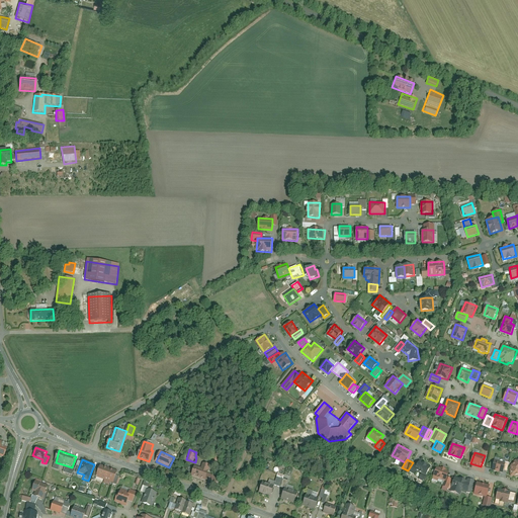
[(493,469),(503,472),(504,470),(506,462),(495,459),(493,469)]
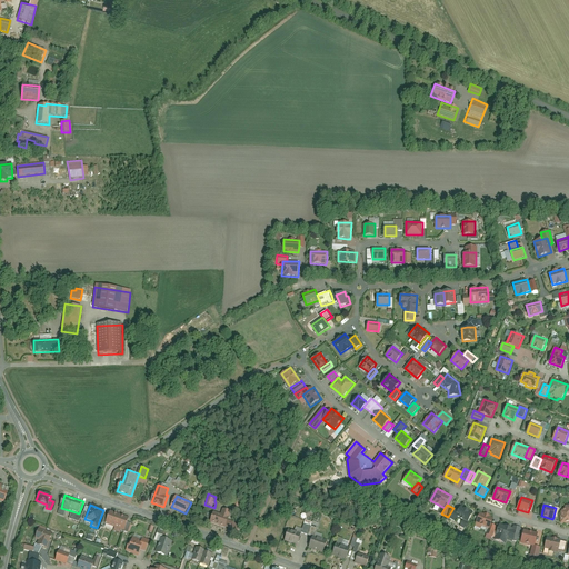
[(468,522),(473,512),(462,506),(459,510),(457,516),(458,517),(463,520),(468,522)]
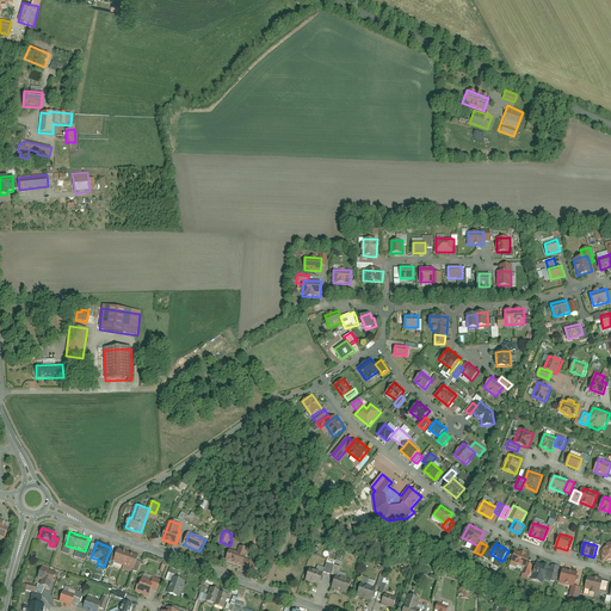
[(489,560),(492,555),(491,554),(493,548),(487,545),(481,555),(489,560)]
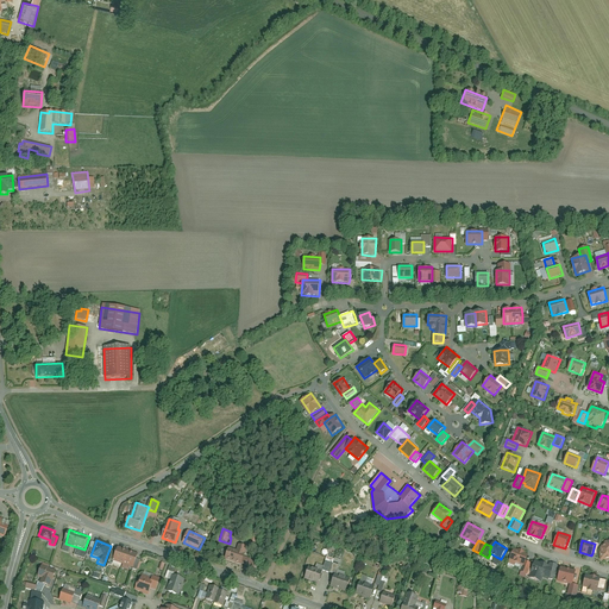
[(230,547),(226,559),(251,567),(255,559),(245,556),(248,547),(238,545),(237,550),(230,547)]
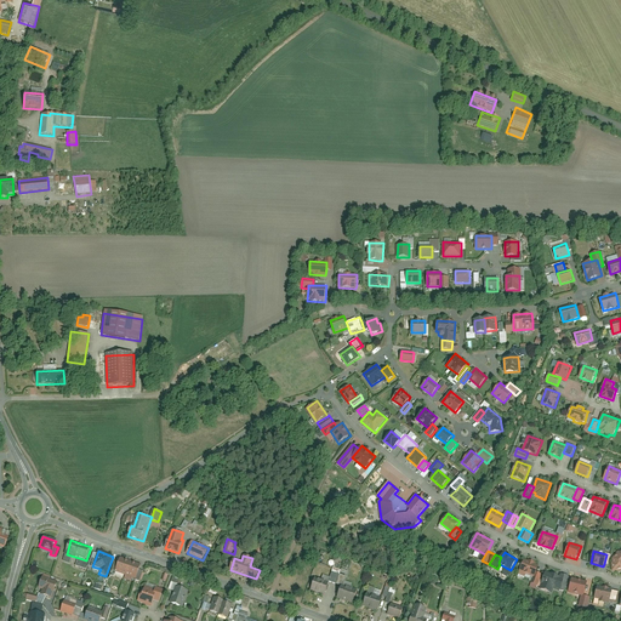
[(90,562),(86,560),(79,558),(77,565),(87,569),(90,562)]
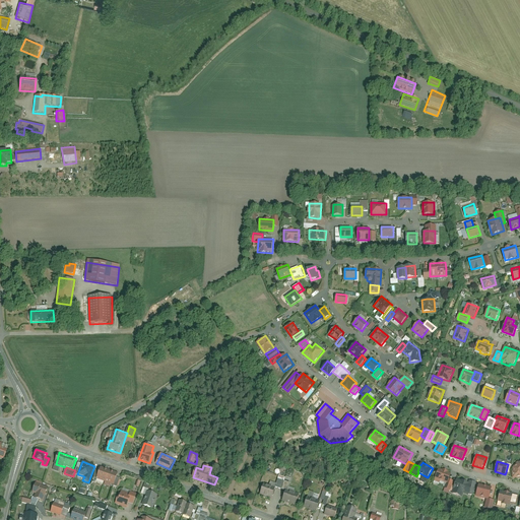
[(117,474),(100,468),(95,479),(113,485),(117,474)]
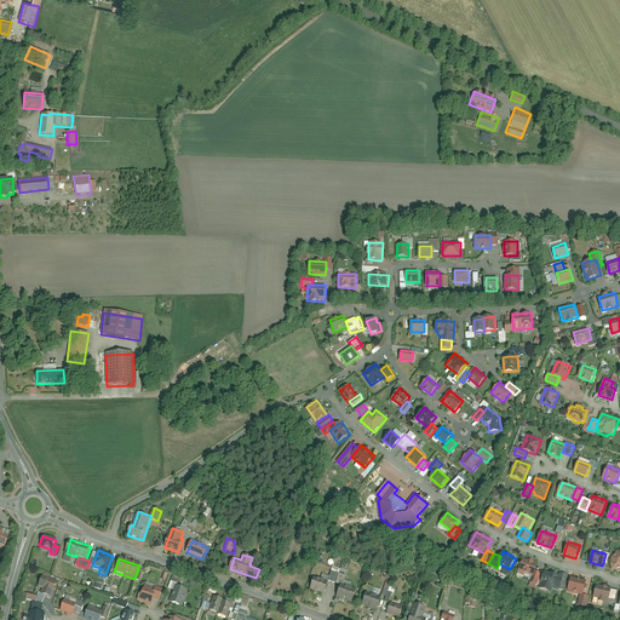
[(537,570),(539,563),(524,558),(520,570),(534,575),(537,570)]
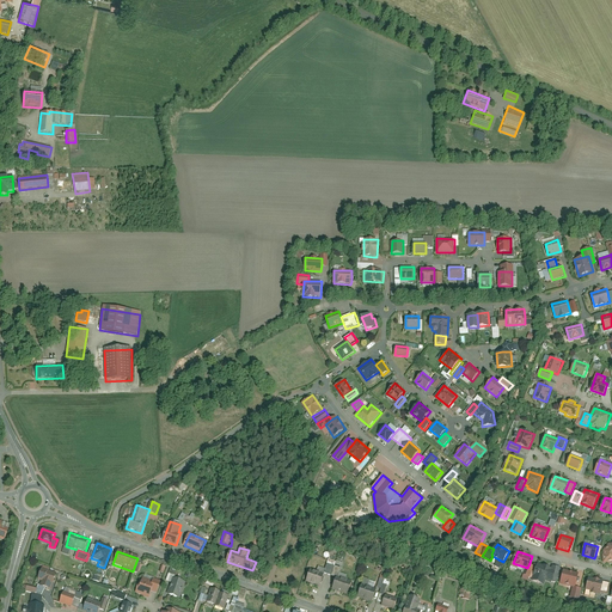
[(534,565),(530,563),(527,568),(525,575),(530,577),(534,565)]
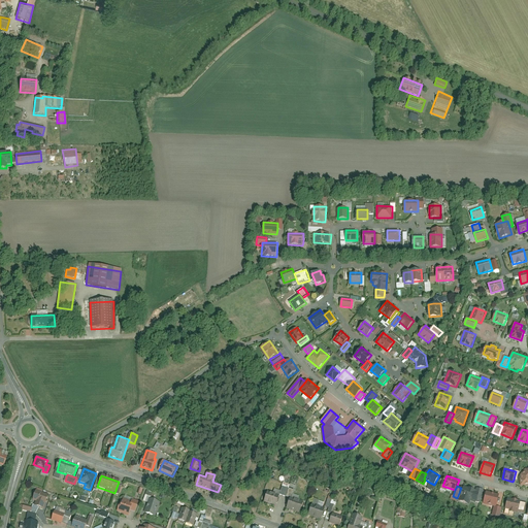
[(475,490),(464,486),(459,500),(469,504),(471,500),(476,502),(477,500),(481,501),(485,490),(476,487),(475,490)]
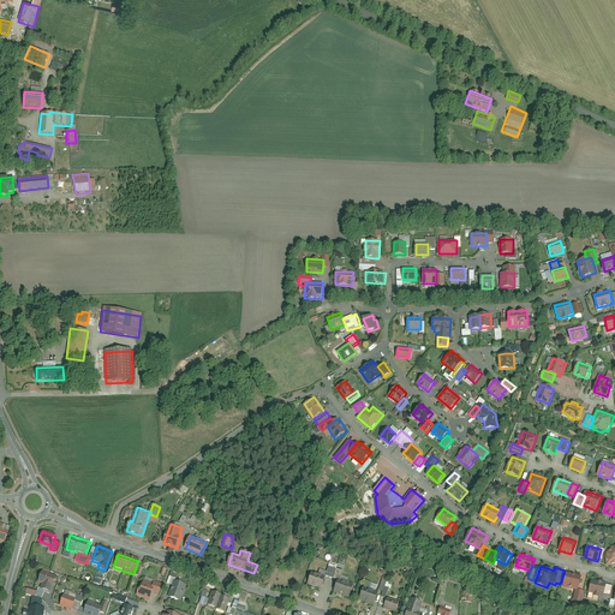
[(326,575),(309,569),(304,585),(321,590),(326,575)]
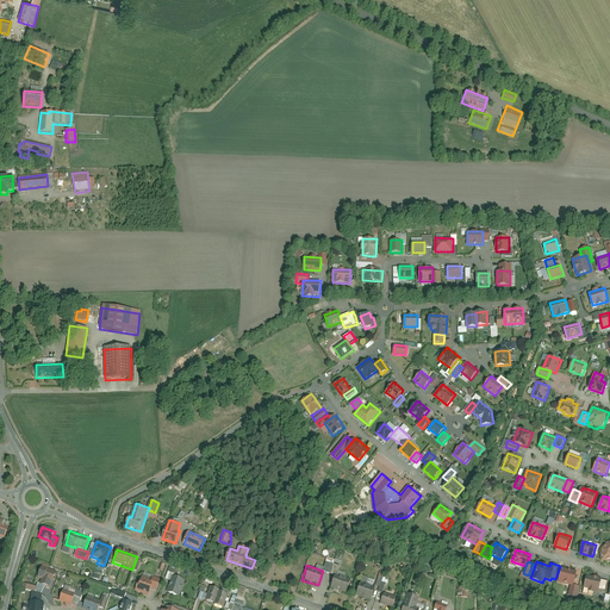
[(574,585),(578,571),(561,567),(558,582),(571,585),(574,585)]
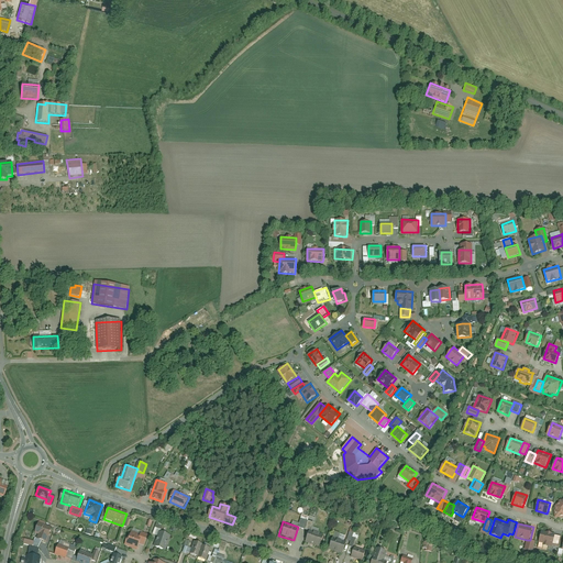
[(52,531),(37,525),(32,537),(46,543),(52,531)]
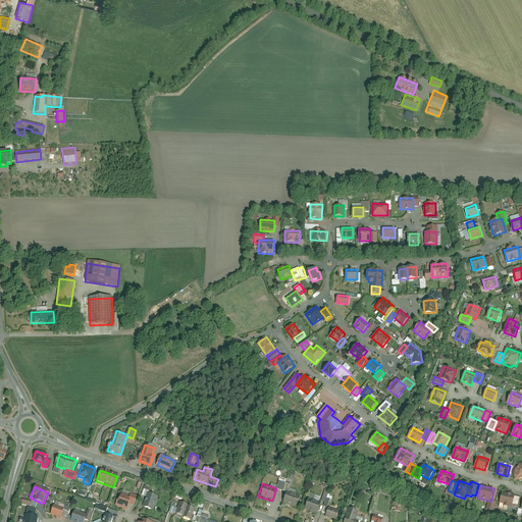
[(500,504),(513,506),(513,505),(515,496),(515,493),(503,491),(500,504)]
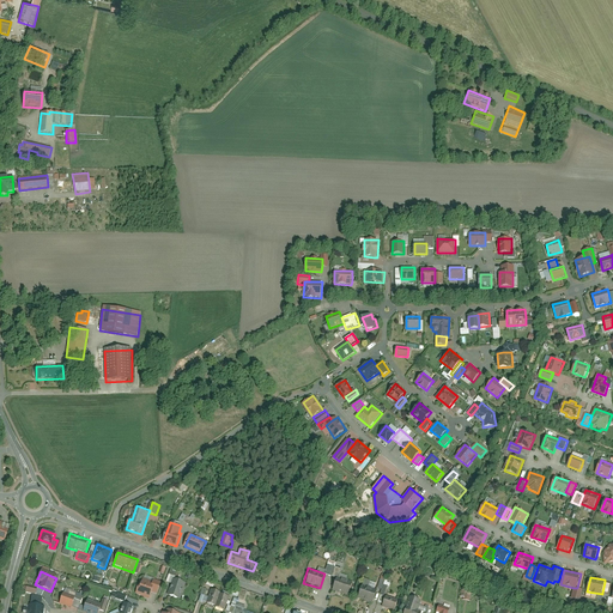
[(352,583),(337,578),(332,593),(347,598),(352,583)]
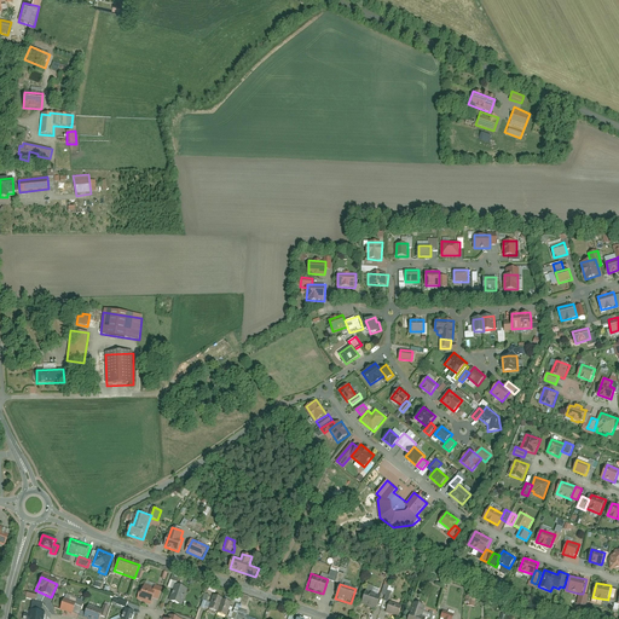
[(187,589),(177,585),(169,605),(181,608),(187,589)]
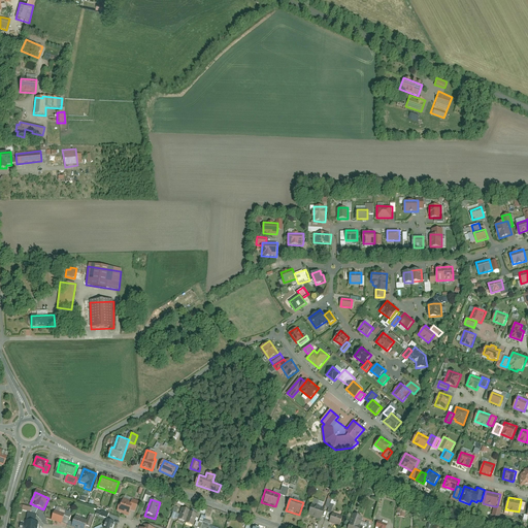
[(139,502),(133,501),(130,512),(137,513),(139,502)]
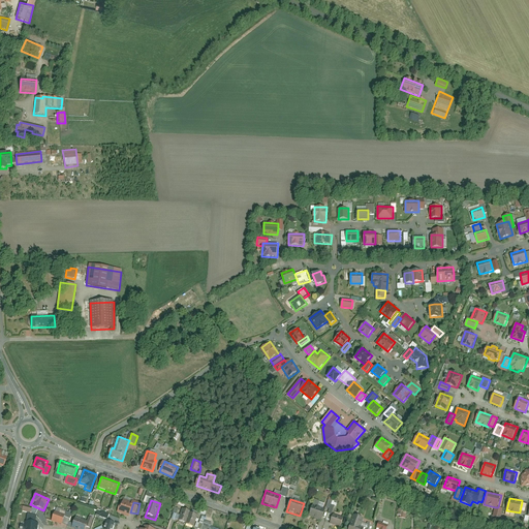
[(528,503),(522,502),(520,511),(526,512),(528,503)]
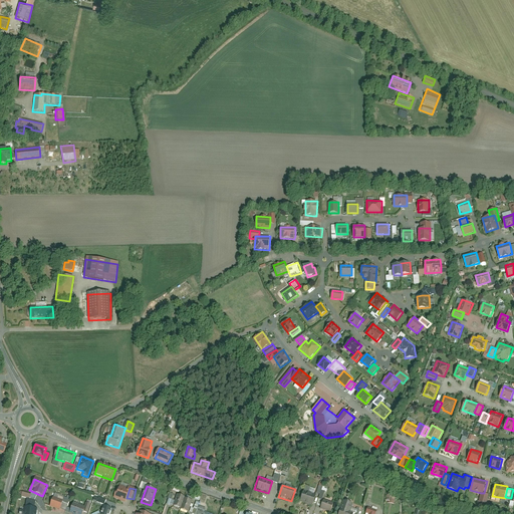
[(129,492),(117,489),(114,499),(125,502),(129,492)]
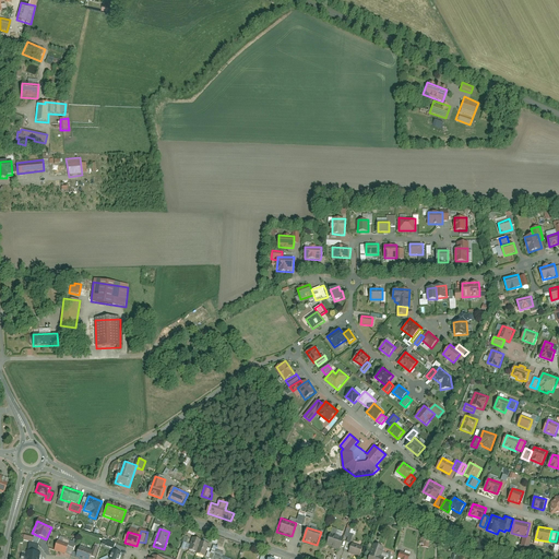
[(345,538),(329,533),(324,545),(341,551),(345,538)]
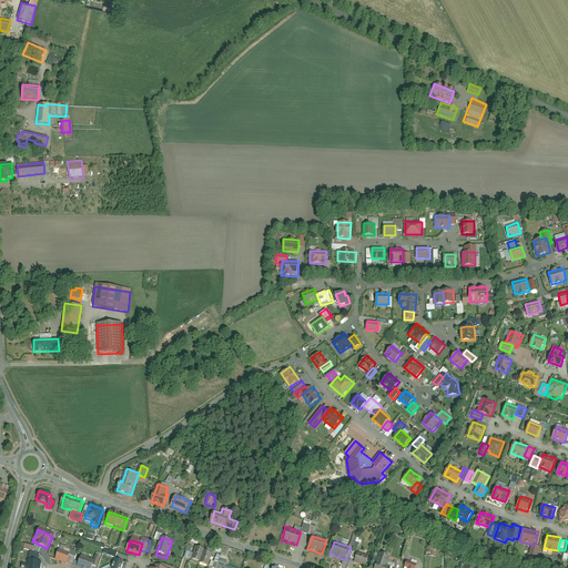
[(429,556),(436,557),(437,546),(428,545),(427,553),(429,553),(429,556)]
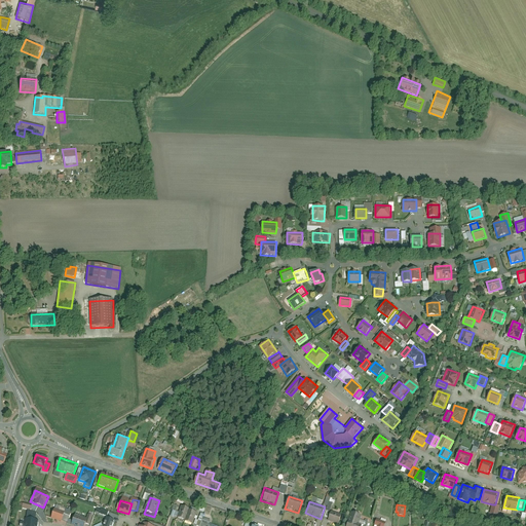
[(495,504),(492,504),(490,514),(498,516),(500,505),(495,504)]
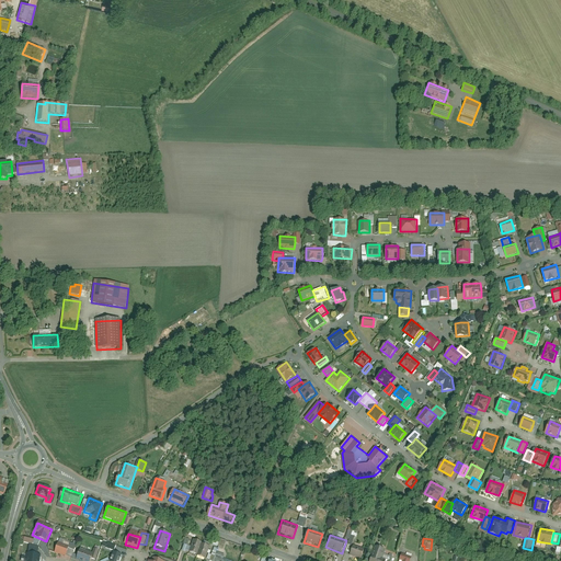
[(209,546),(194,541),(189,556),(205,560),(209,546)]
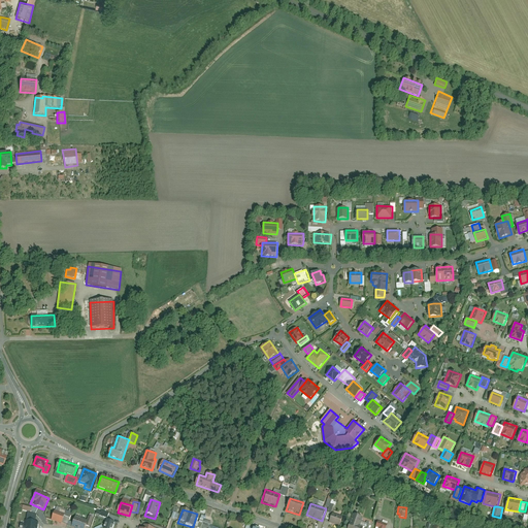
[(64,514),(54,510),(51,521),(61,524),(64,514)]
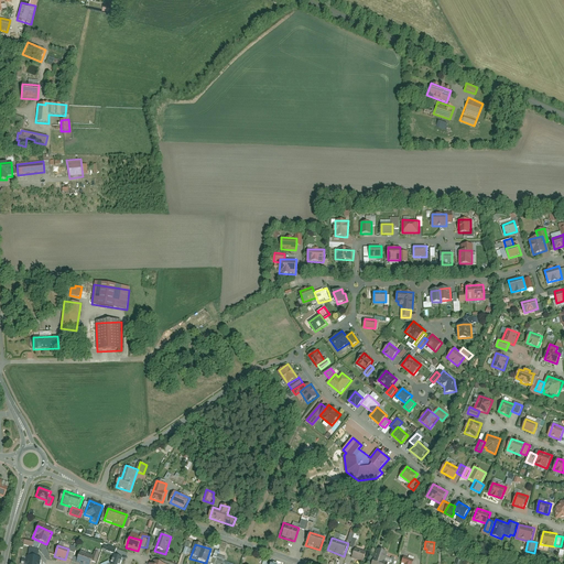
[(367,550),(355,545),(350,557),(362,562),(367,550)]
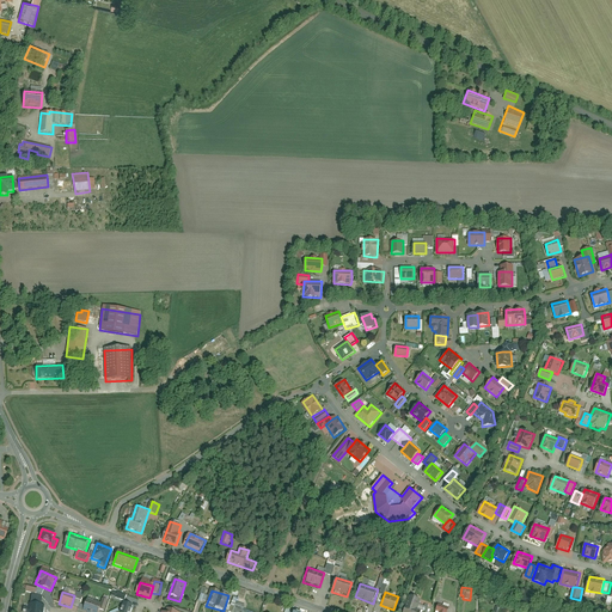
[(415,611),(420,601),(409,597),(404,611),(415,611)]
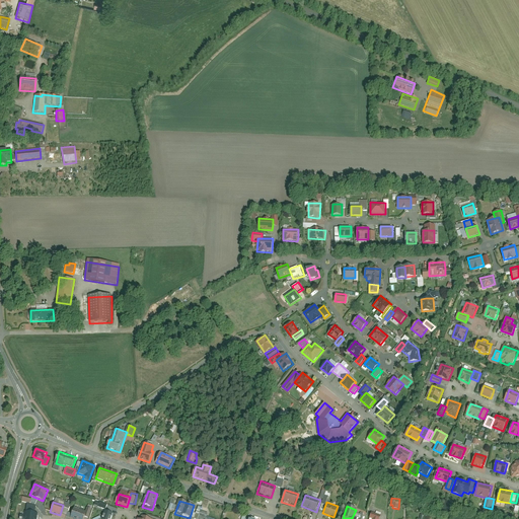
[(84,518),(87,512),(72,508),(68,518),(84,518)]
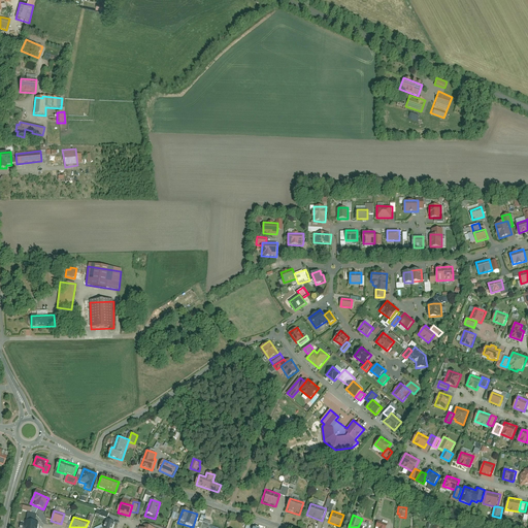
[(111,527),(114,520),(103,518),(101,527),(111,527)]
